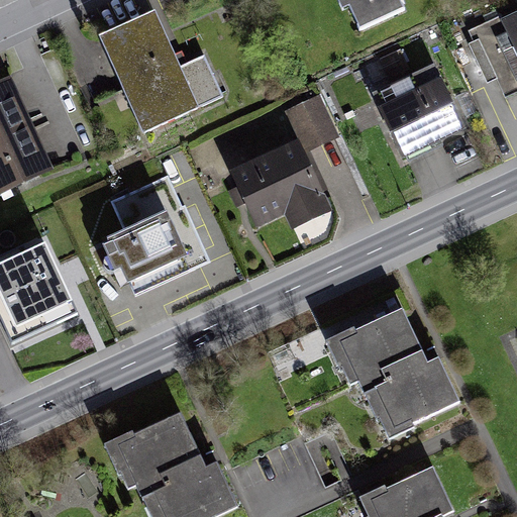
[(404,0),(340,0),(344,7),(355,3),(367,25),(407,6),(404,0)]
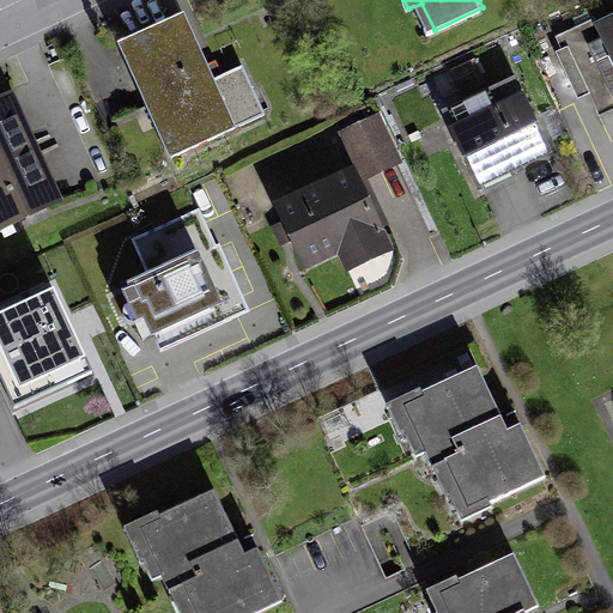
[(193,13),(122,46),(151,108),(127,119),(150,169),(260,117),(237,68),(222,76),(193,13)]
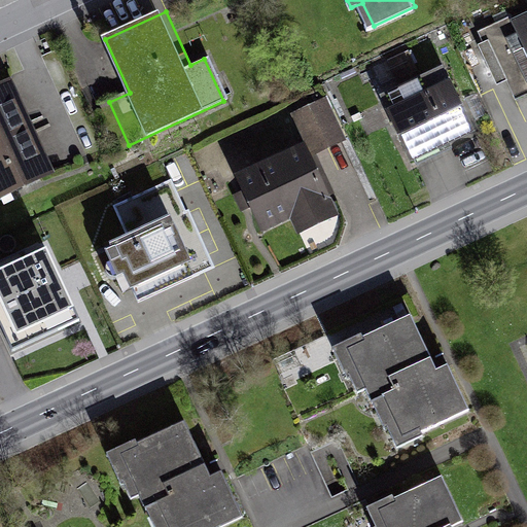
[(526,15),(487,34),(513,93),(526,86),(526,15)]
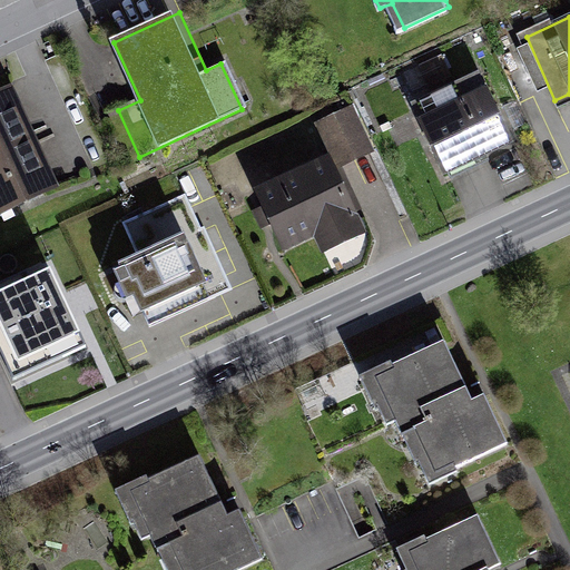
[(420,112),(443,168),(513,138),(490,82),(420,112)]
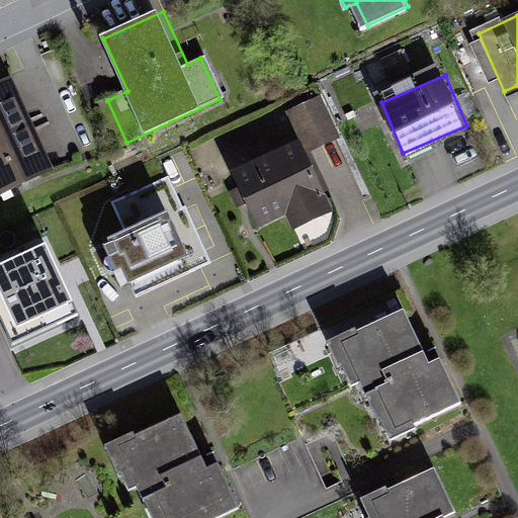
[(0,96),(0,193),(2,199),(67,169),(26,84),(0,96)]
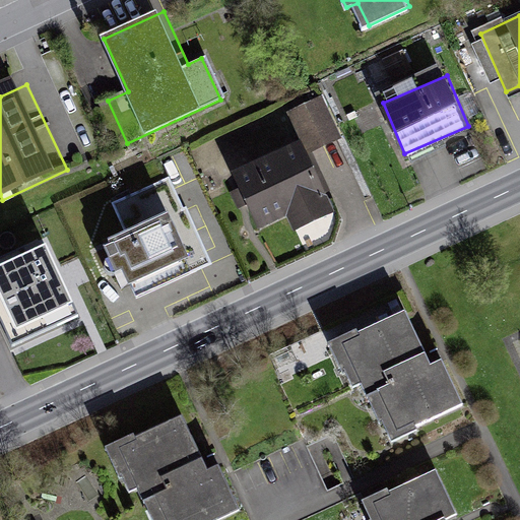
[(299,148),(240,179),(265,230),(325,199),(299,148)]
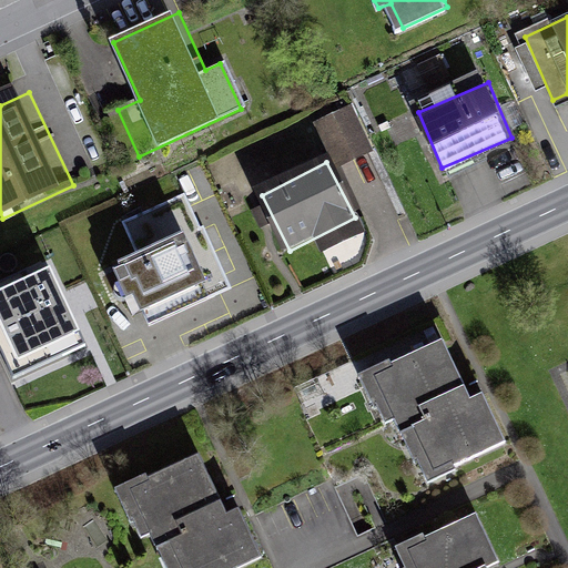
[(144,263),(118,275),(127,294),(141,287),(161,328),(214,303),(210,295),(222,288),(180,199),(125,224),(144,263)]
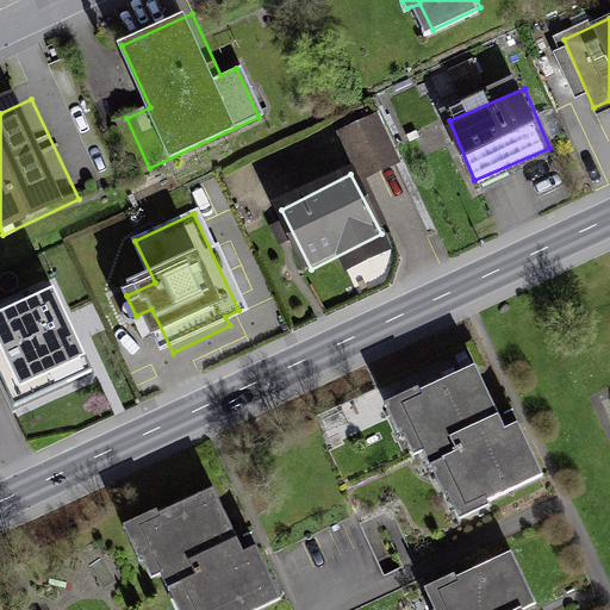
[(0,327),(0,410),(104,359),(72,292),(0,327)]
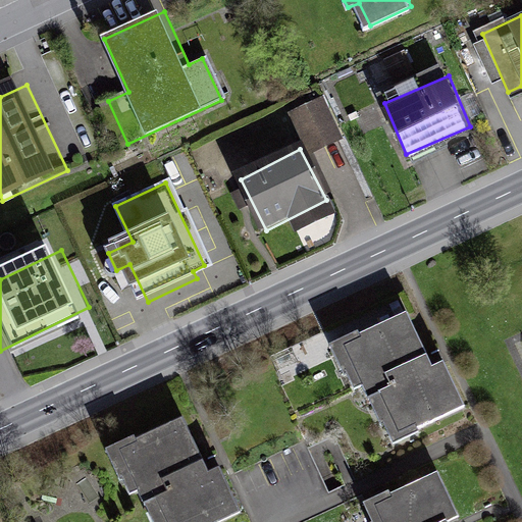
[(428,367),(406,316),(343,344),(365,395),(378,388),(428,367)]
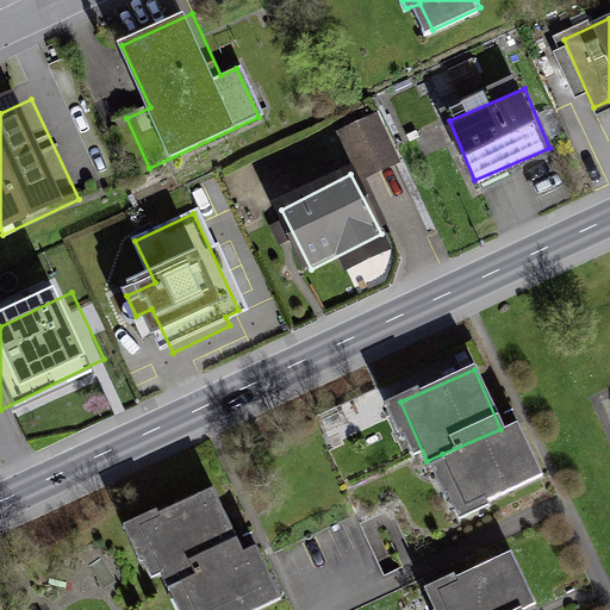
[(541,481),(515,422),(500,429),(442,454),(468,514),(541,481)]
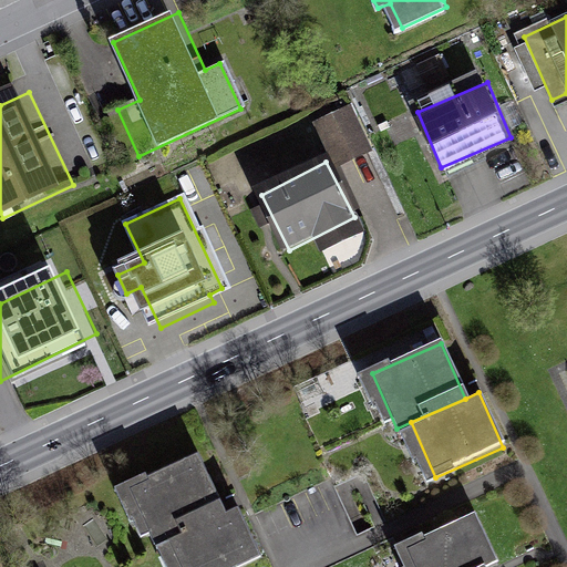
[(146,471),(115,485),(131,518),(134,517),(142,534),(151,531),(157,544),(184,532),(177,517),(220,496),(199,452),(148,476),(146,471)]
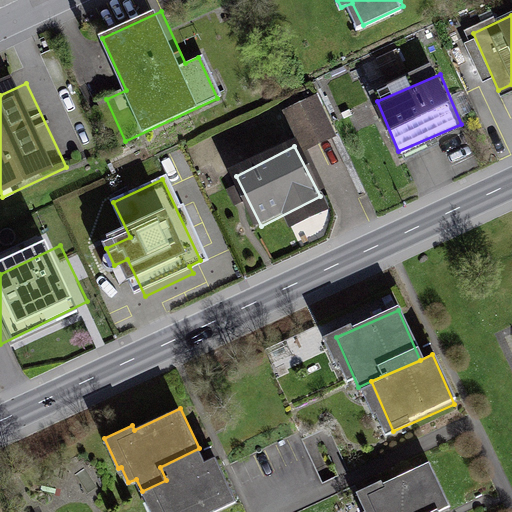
[(166,480),(142,491),(151,511),(210,511),(237,500),(216,454),(204,460),(199,448),(160,467),(166,480)]
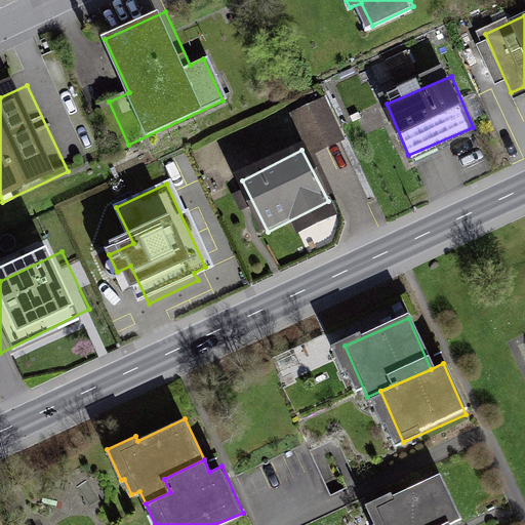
[(392,494),(365,507),(372,524),(445,524),(450,523),(451,524),(452,524),(462,521),(442,476),(394,498),(392,494)]
